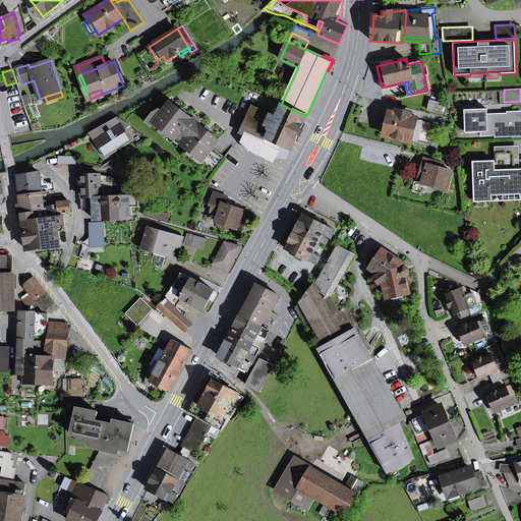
[(431,102),(429,110),(442,112),(444,105),(431,102)]
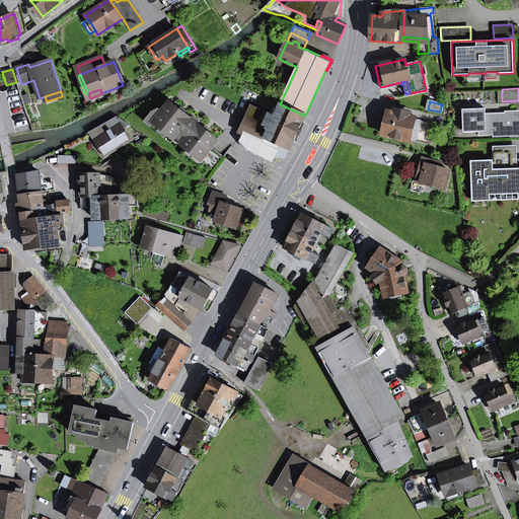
[(161,128),(173,138),(174,137),(190,119),(184,115),(178,109),(169,102),(162,112),(158,108),(152,112),(145,122),(151,126),(154,123),(161,128)]
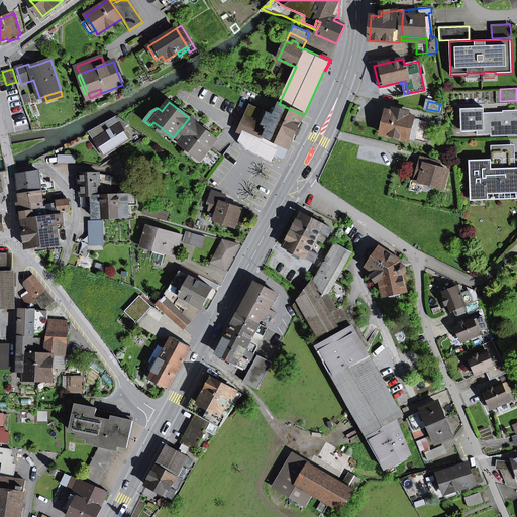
[(274,154),(283,160),(304,115),(279,104),(277,109),(274,116),(269,114),(250,105),(237,132),(243,134),(240,141),(247,150),(269,160),(272,151),(275,152),(274,154)]
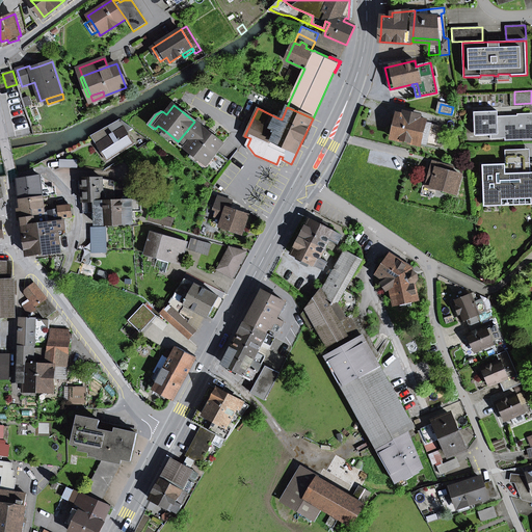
[(531,118),(525,120),(525,114),(517,114),(517,115),(498,116),(498,111),(474,112),(475,135),(490,135),(490,139),(505,138),(505,141),(511,140),(511,138),(516,138),(516,133),(524,132),(524,129),(531,128),(531,118)]
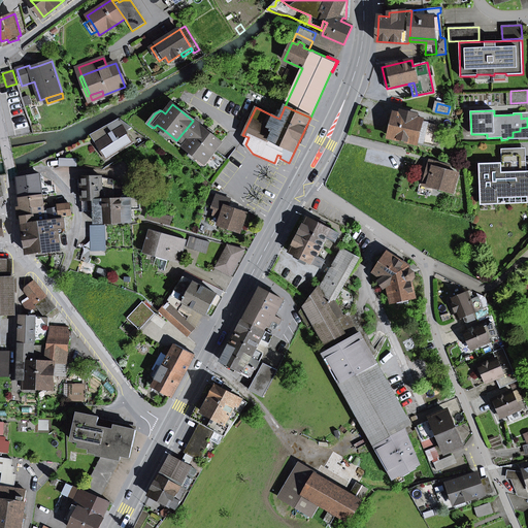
[(507,139),(527,138),(527,112),(521,113),(521,119),(527,118),(527,127),(520,128),(520,131),(513,132),(513,137),(507,137),(507,139)]
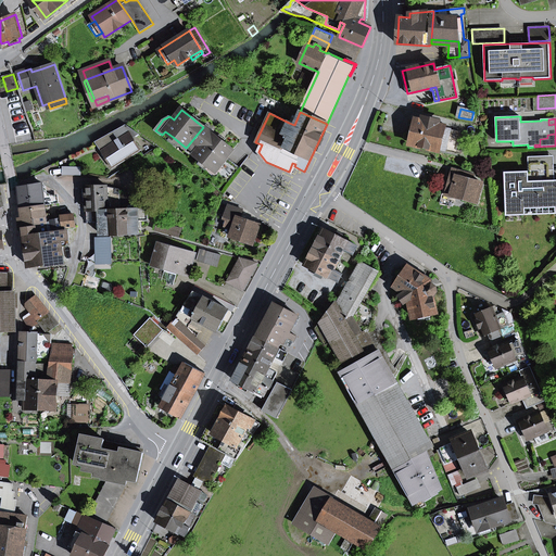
[(417,122),(412,143),(445,151),(451,129),(436,126),(437,122),(425,119),(424,123),(417,122)]
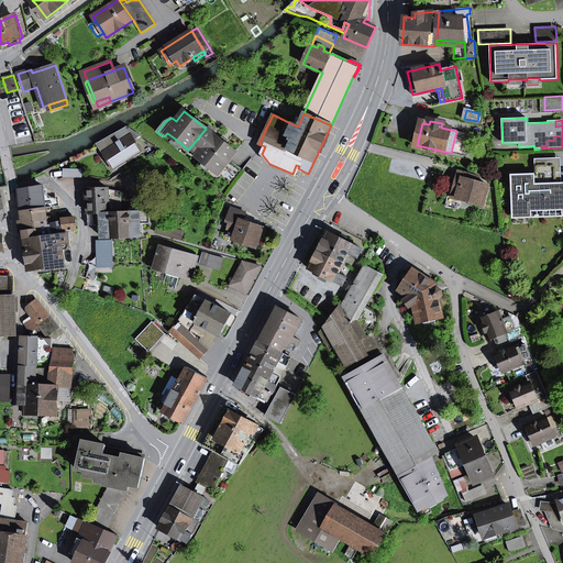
[(134,140),(140,136),(128,128),(119,133),(122,138),(119,140),(121,143),(105,153),(114,168),(141,152),(134,140)]
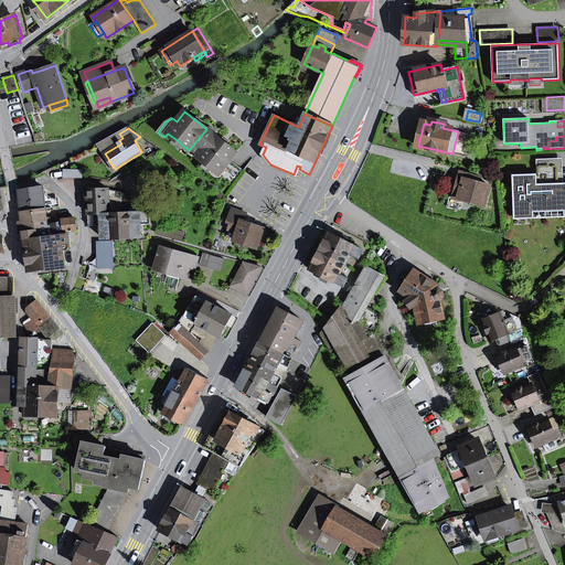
[(243,171),(230,161),(231,160),(236,152),(227,145),(221,140),(206,129),(190,149),(199,156),(198,157),(211,168),(208,172),(220,181),(223,177),(233,184),(243,171)]
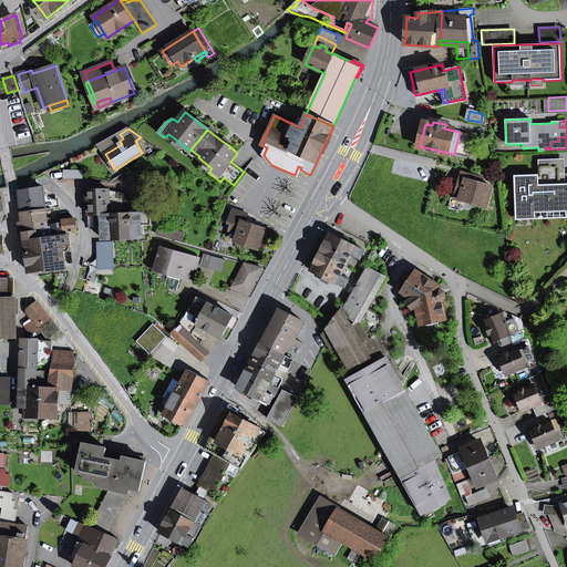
[(454,154),(465,156),(470,135),(460,132),(454,154)]
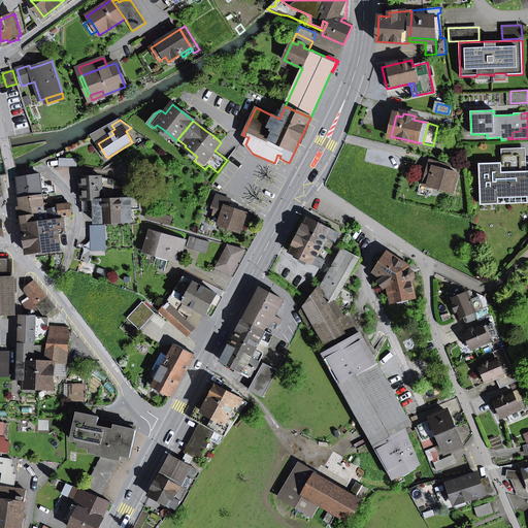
[(93,136),(98,143),(113,134),(111,131),(114,129),(111,125),(93,136)]
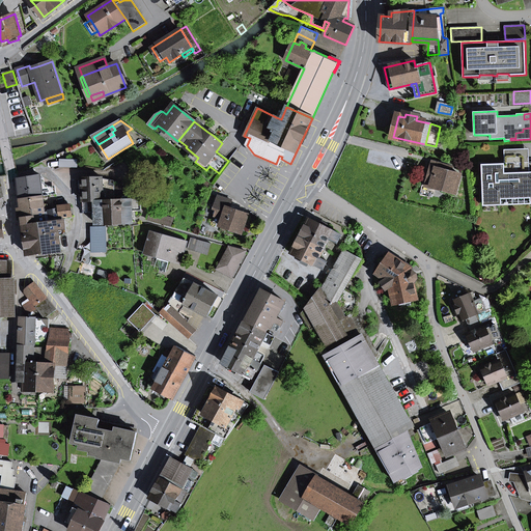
[(162,135),(165,131),(158,126),(155,129),(162,135)]
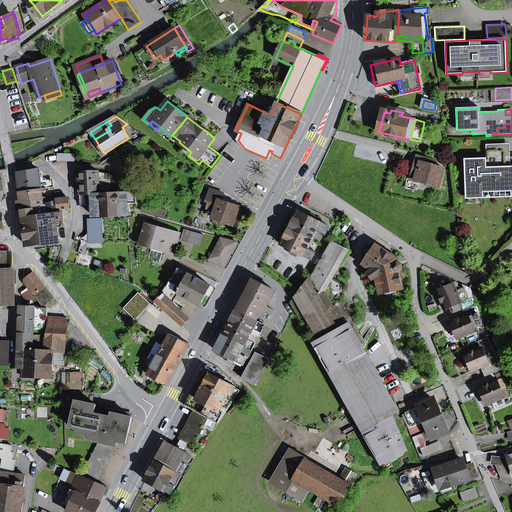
[(508,166),(504,166),(504,163),(503,144),(486,144),(486,158),(464,159),(466,199),(511,197),(511,166),(510,166),(508,166)]
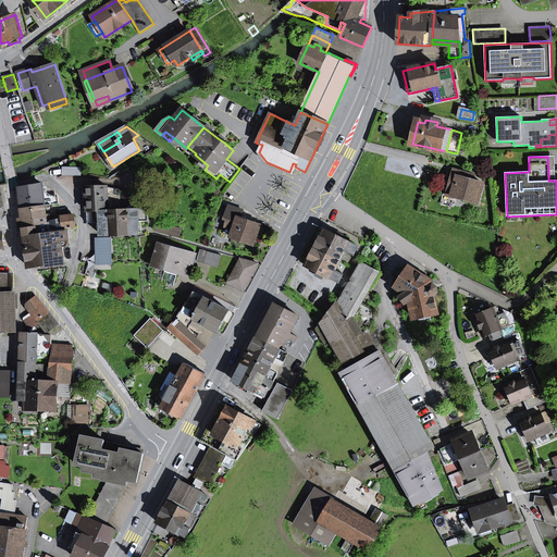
[(239,169),(240,168),(227,158),(226,159),(239,169)]
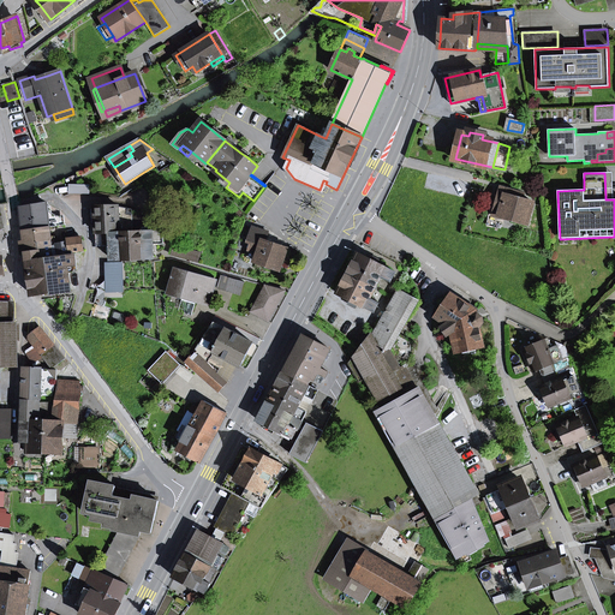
[(69,193),(90,195),(90,185),(70,185),(69,193)]
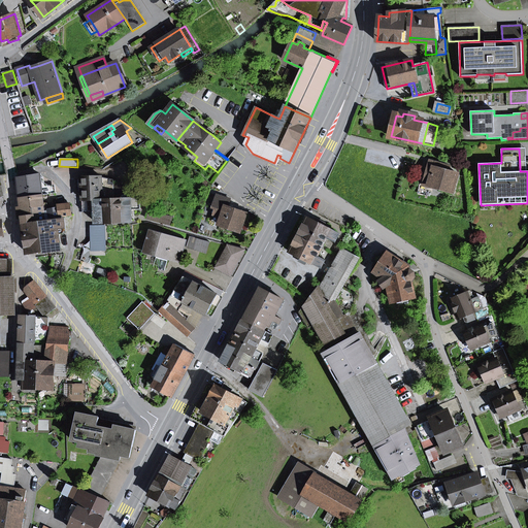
[(430,178),(428,186),(452,193),(457,173),(448,171),(449,167),(430,162),(426,176),(430,178)]
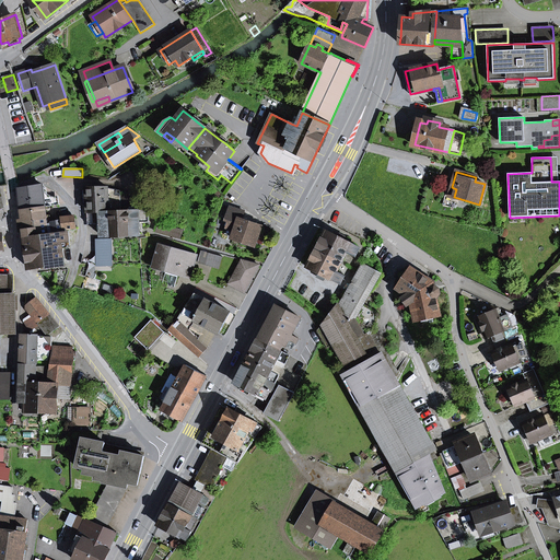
[(22,210),(24,210),(45,207),(43,185),(22,189),(23,199),(21,199),(22,210)]
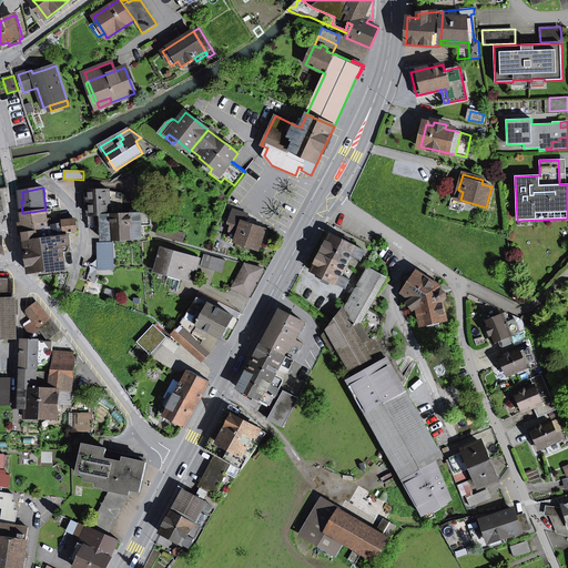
[(43,188),(46,210),(61,208),(60,199),(53,200),(48,196),(48,191),(43,188)]
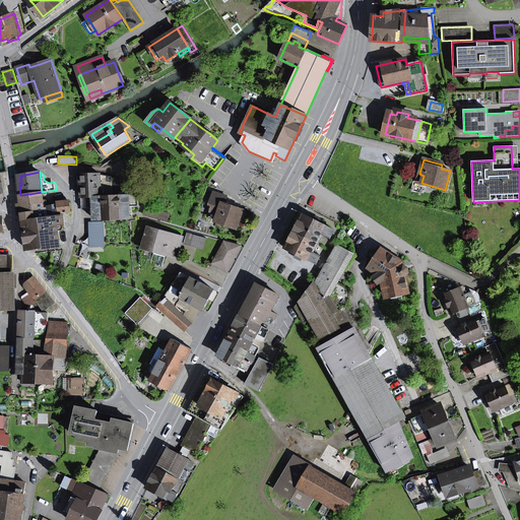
[(81,190),(81,197),(113,195),(112,178),(100,175),(80,175),(80,176),(81,190)]
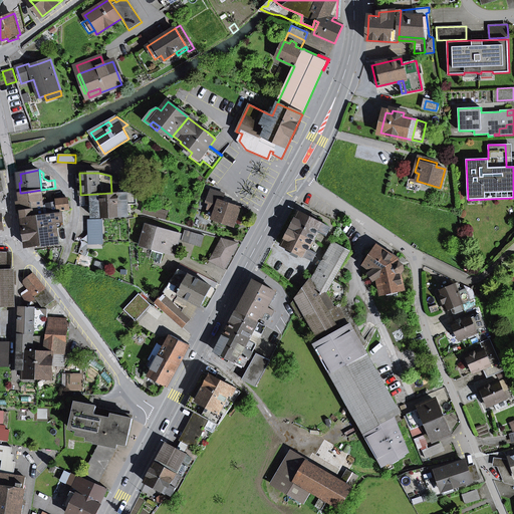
[(127,204),(137,204),(137,192),(127,192),(127,179),(110,176),(111,193),(112,216),(129,216),(127,204)]
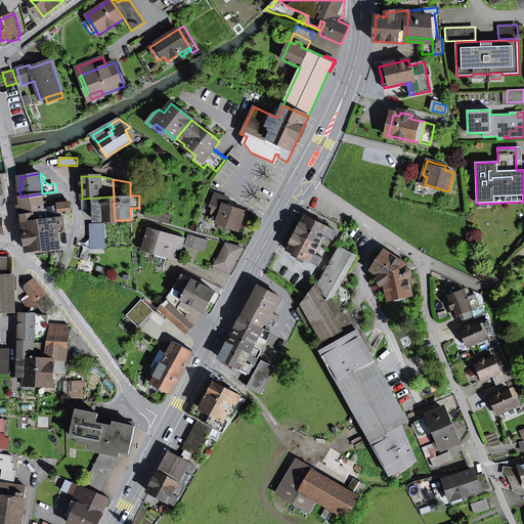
[(130,195),(139,195),(138,184),(130,182),(130,195)]
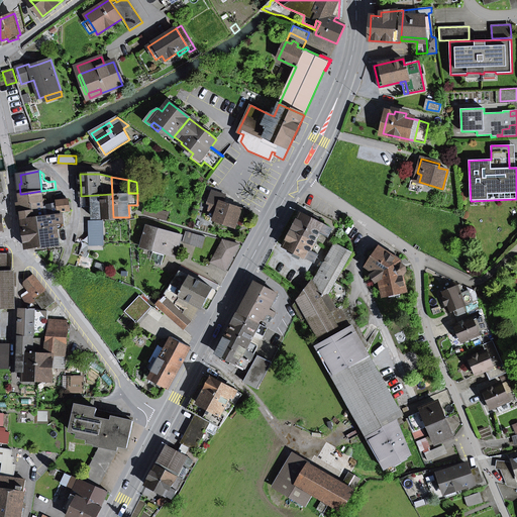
[(24,232),(26,248),(39,246),(32,202),(42,201),(42,199),(41,191),(22,194),(20,194),(21,205),(18,205),(21,232),(24,232)]
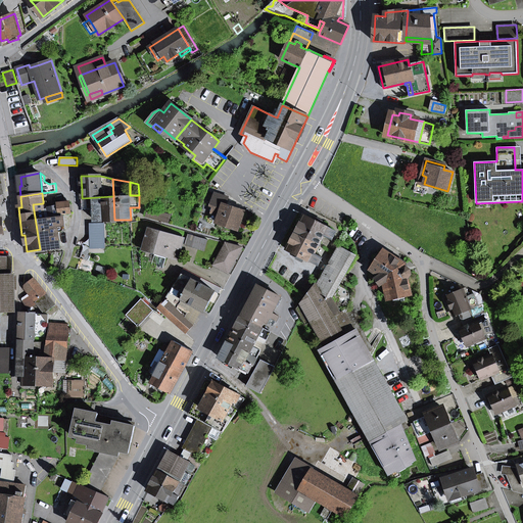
[(217,223),(238,230),(244,211),(226,205),(229,198),(215,193),(210,206),(214,207),(211,214),(220,216),(217,223)]
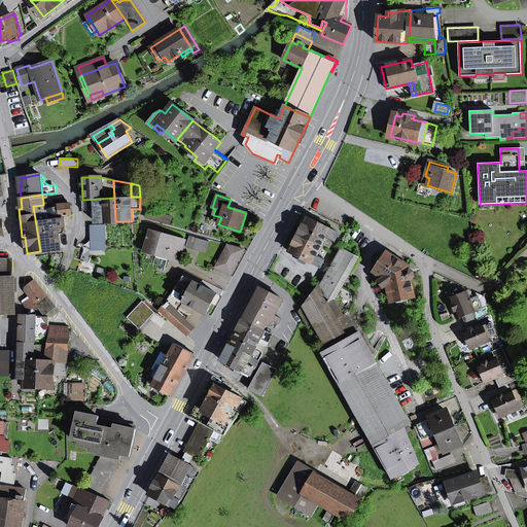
[(96,218),(96,222),(115,221),(114,198),(82,200),(83,211),(91,211),(91,209),(92,209),(95,209),(96,218)]
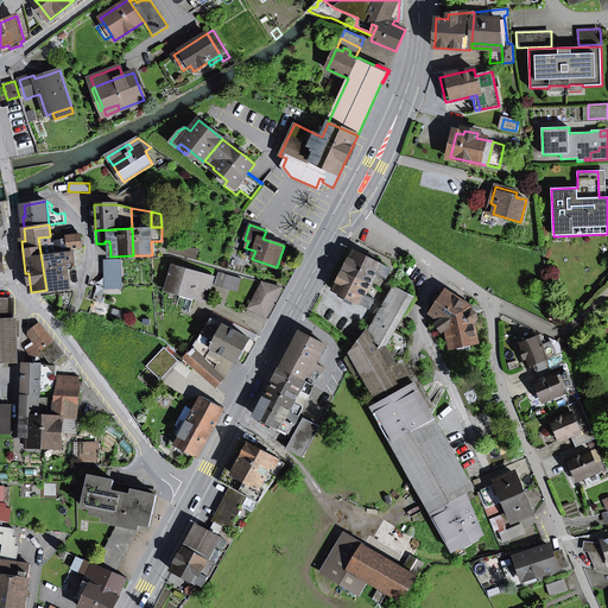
[(56,254),(57,254),(56,241),(55,234),(50,234),(50,236),(38,238),(46,290),(59,287),(57,270),(56,254)]
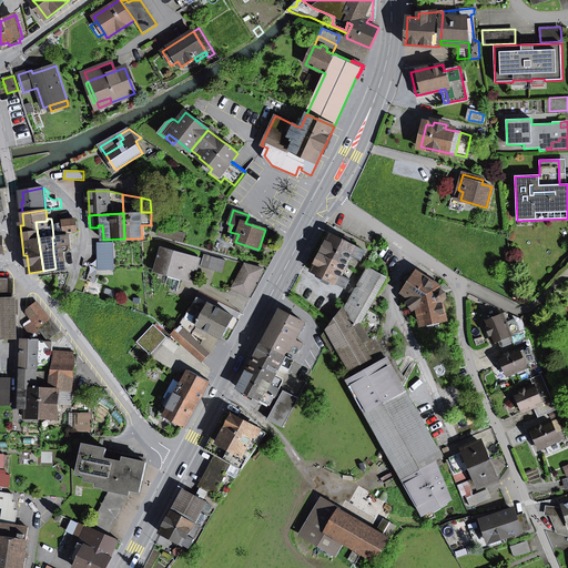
[(75,220),(63,221),(63,224),(64,233),(69,232),(77,231),(75,220)]
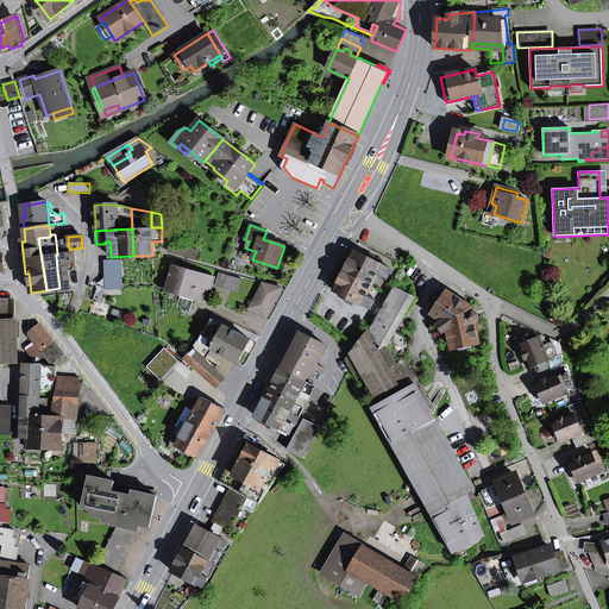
[(69,287),(67,270),(76,269),(74,249),(69,250),(68,240),(56,242),(57,255),(56,255),(57,270),(60,288),(69,287)]
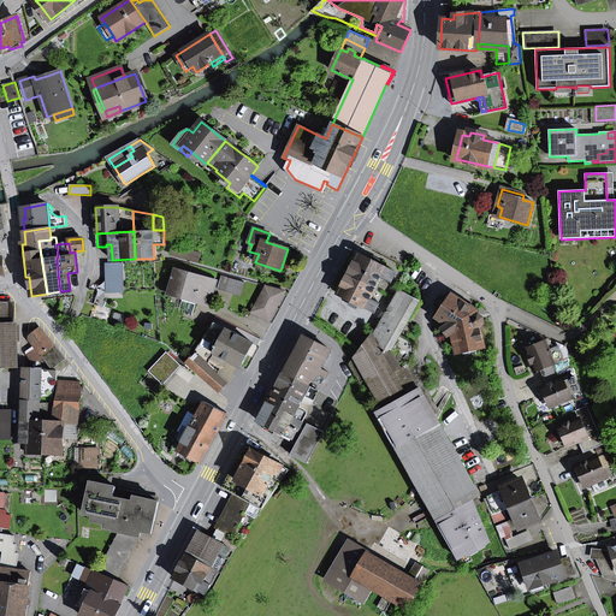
[(177,247),(175,256),(199,262),(201,253),(177,247)]
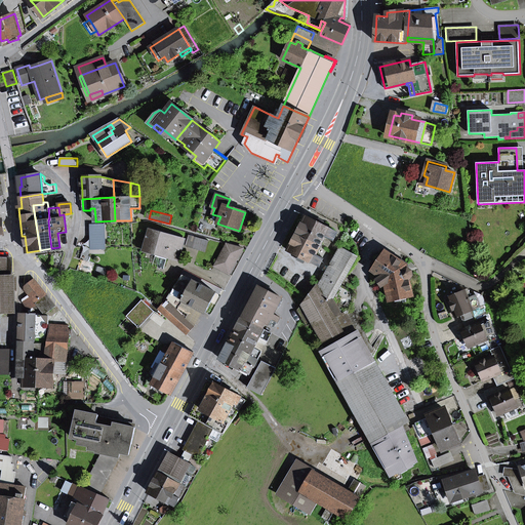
[(317,223),(306,216),(297,234),(320,245),(325,236),(333,240),(337,233),(322,225),(317,223)]
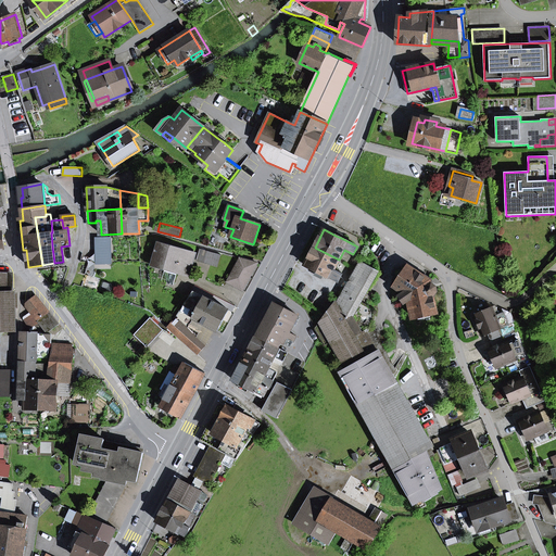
[(111,254),(111,238),(96,238),(96,254),(97,254),(111,254)]
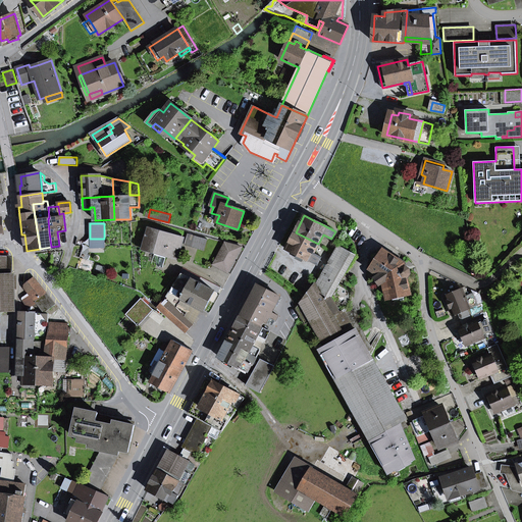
[(166,257),(178,261),(185,238),(148,226),(141,250),(155,254),(166,257)]
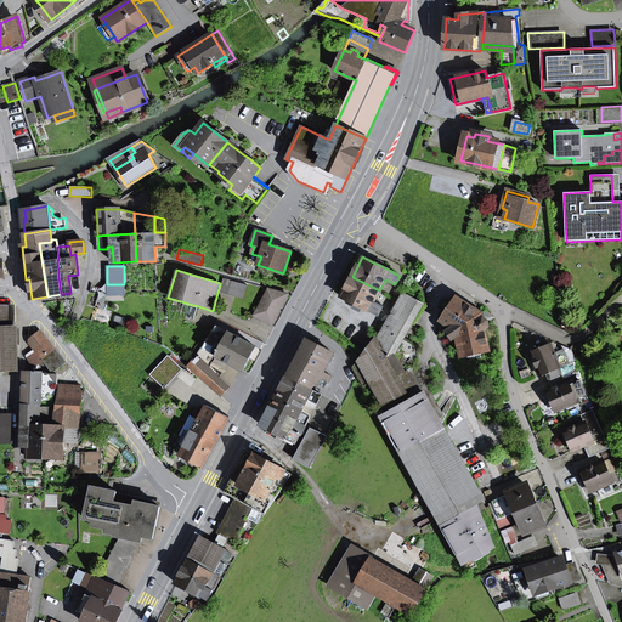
[(384,306),(374,301),(379,290),(352,277),(341,297),(355,304),(361,307),(379,316),(384,306)]
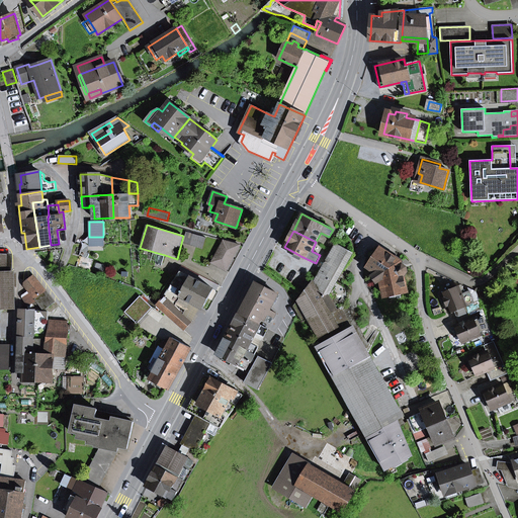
[(183,243),(192,246),(195,235),(186,232),(183,243)]
